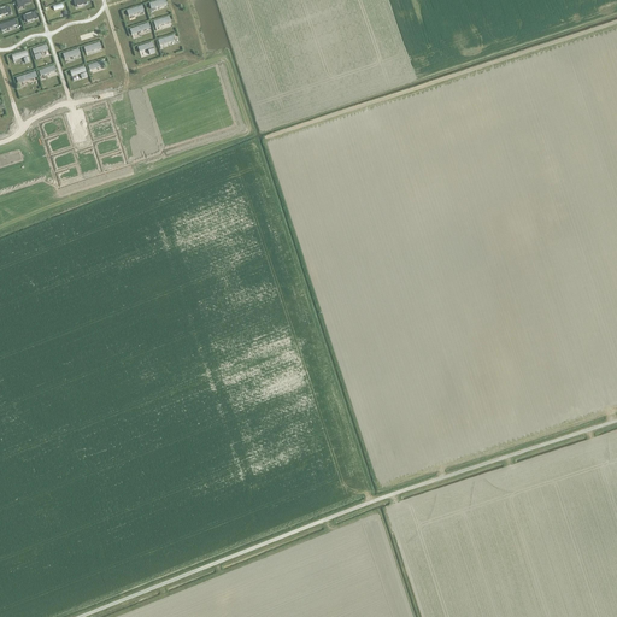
[(127,11),(128,17),(144,11),(142,6),(127,11)]
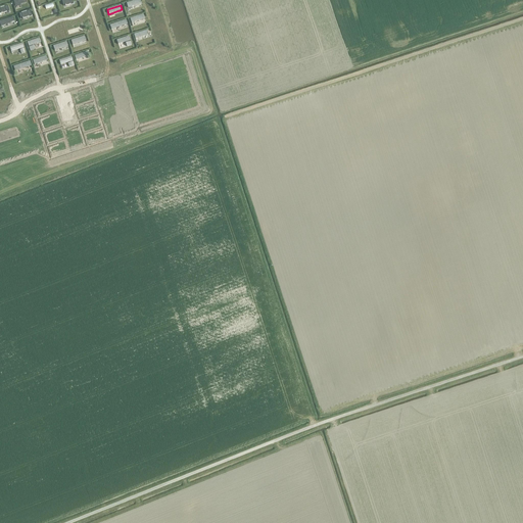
[(143,14),(130,18),(131,24),(145,18),(143,14)]
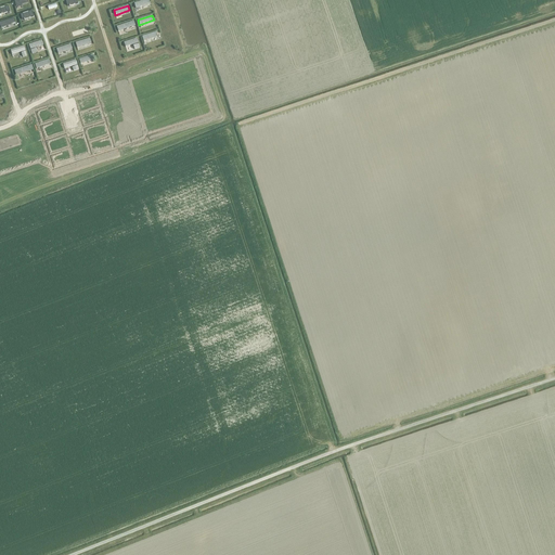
[(14,18),(0,22),(0,27),(15,23),(14,18)]
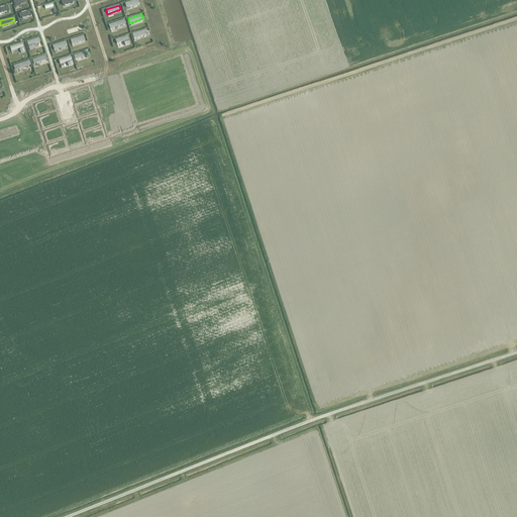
[(124,19),(108,24),(110,29),(126,24),(124,19)]
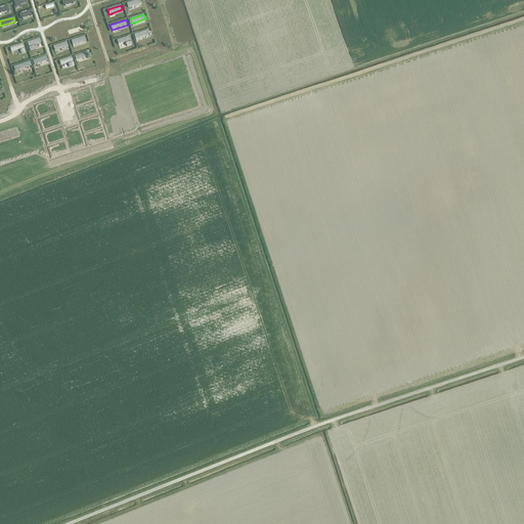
[(135,39),(148,35),(147,31),(134,35),(135,39)]
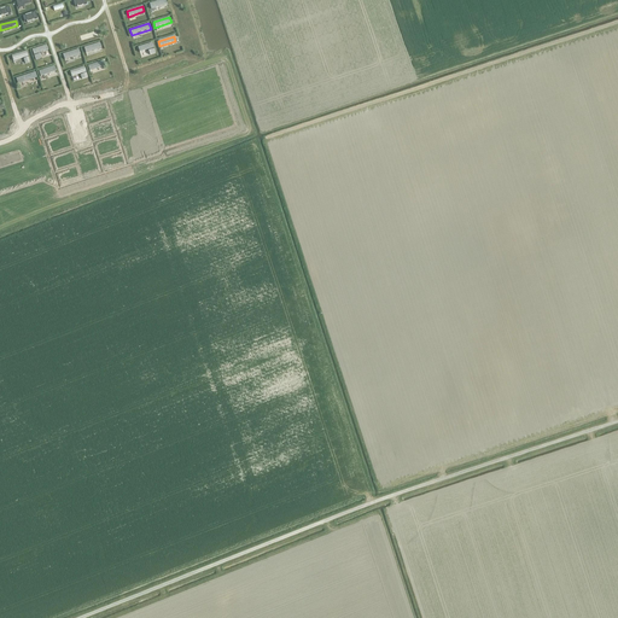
[(100,42),(83,47),(86,53),(101,48),(100,42)]
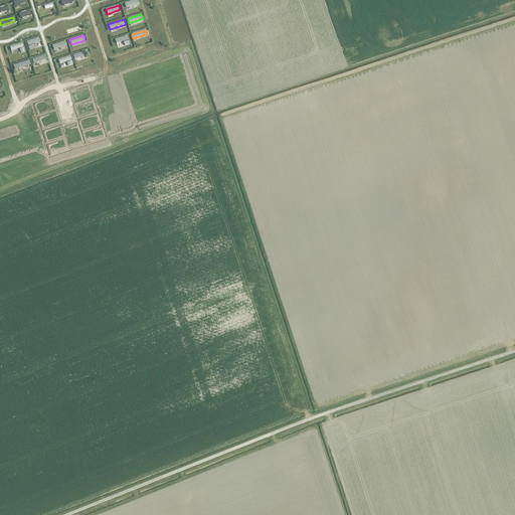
[(130,44),(127,36),(115,39),(116,43),(125,41),(125,42),(124,42),(125,46),(130,44)]
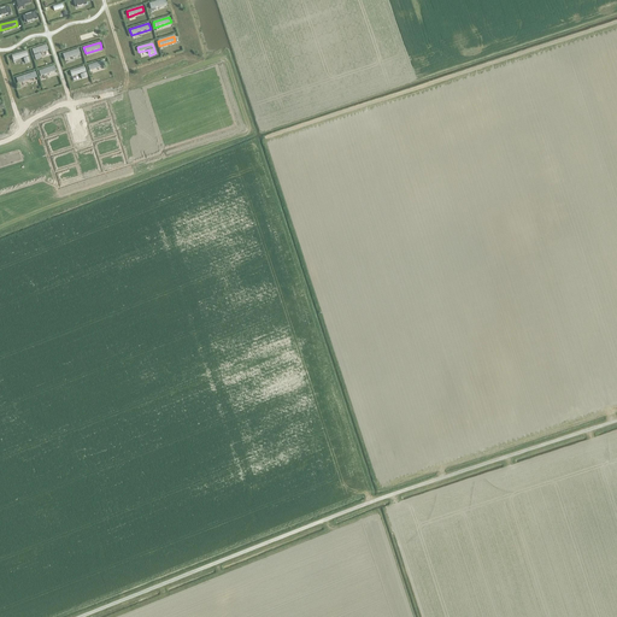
[(46,46),(31,50),(35,60),(41,59),(40,54),(39,56),(37,53),(40,53),(48,51),(46,46)]
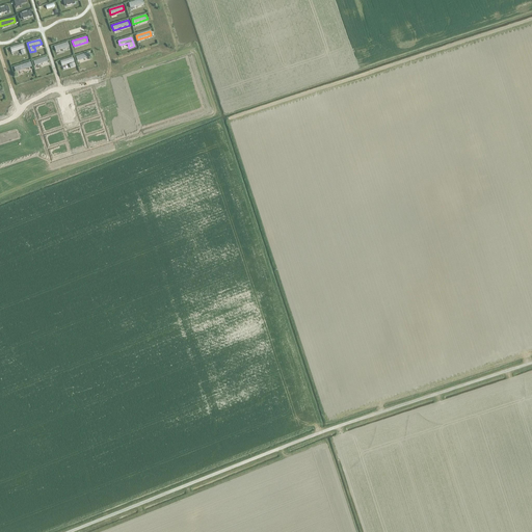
[(68,43),(54,47),(55,52),(70,47),(68,43)]
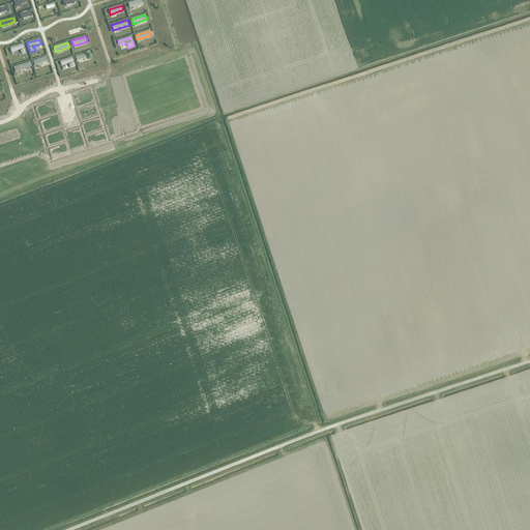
[(23,45),(9,49),(11,53),(20,50),(21,50),(22,51),(21,51),(22,55),(26,54),(23,45)]
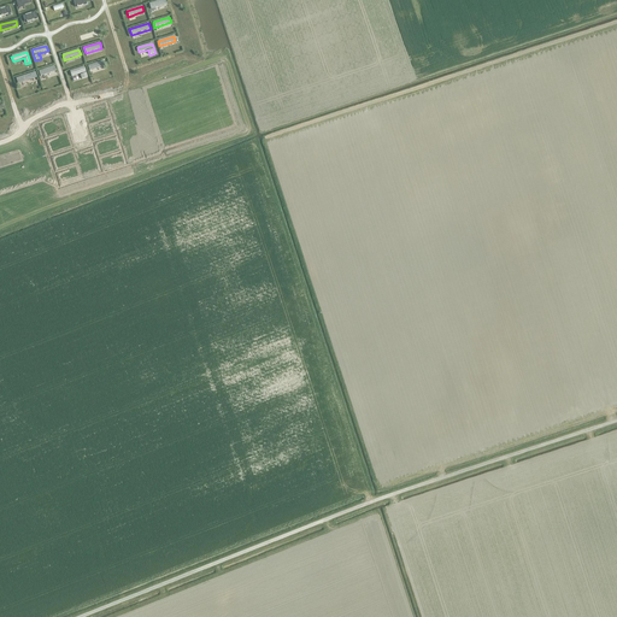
[(104,60),(88,66),(89,71),(105,66),(104,60)]
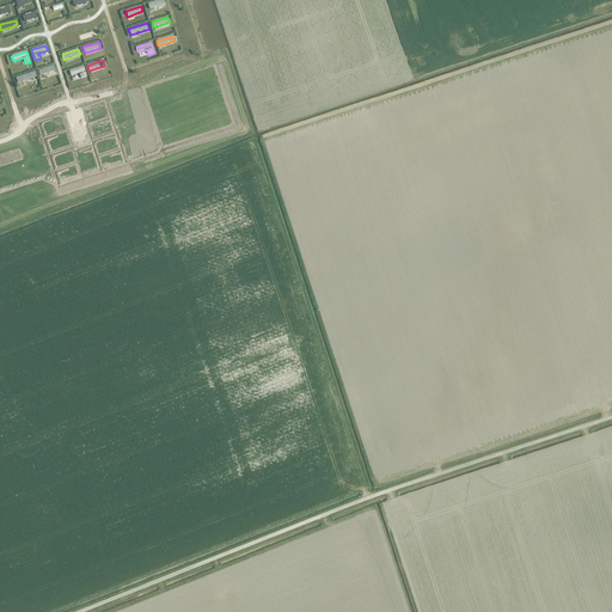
[(54,65),(38,71),(40,75),(55,71),(54,65)]
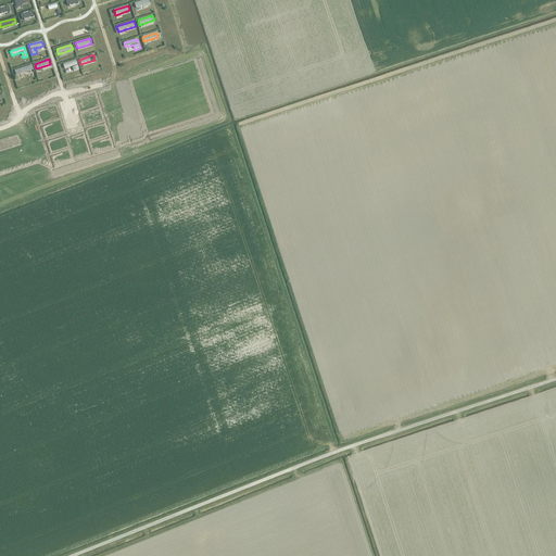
[(76,61),(63,64),(64,70),(72,66),(74,66),(74,67),(73,67),(74,72),(78,70),(76,61)]
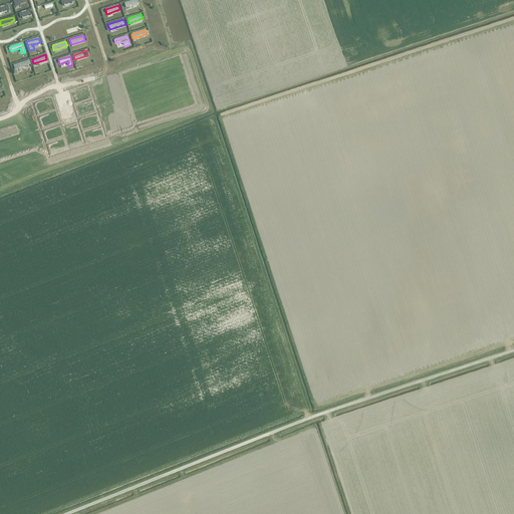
[(29,60),(13,65),(14,70),(30,64),(29,60)]
